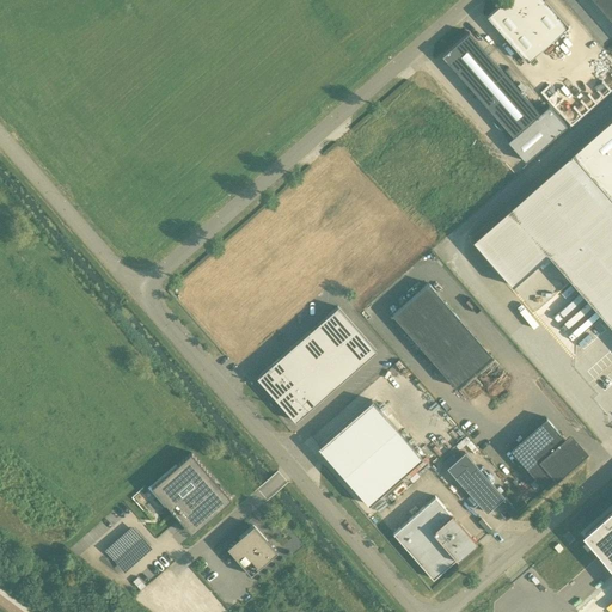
[(505,0),(487,16),(526,62),(568,25),(545,0),(505,0)]
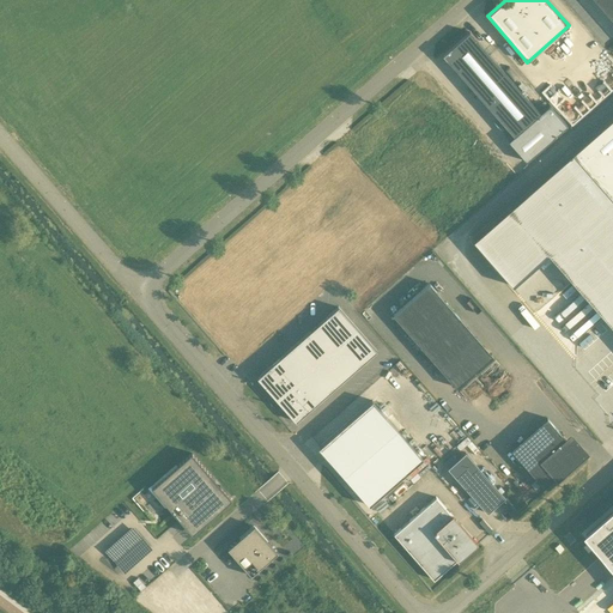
[(612,0),(594,0),(612,22),(612,0)]
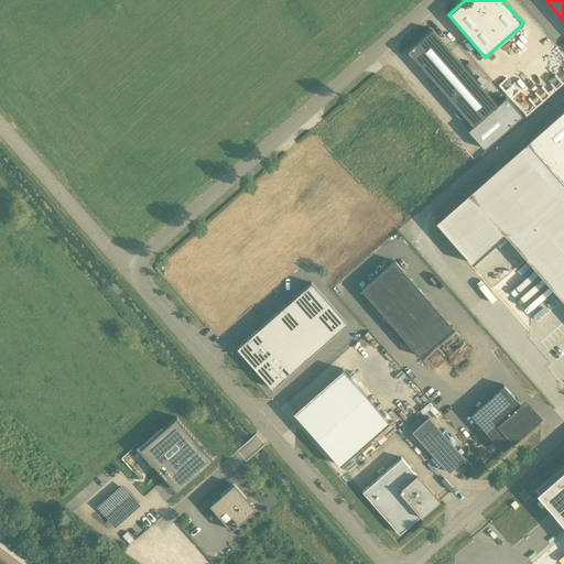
[(432,30),(407,51),(473,126),(467,130),(484,150),(522,116),(506,97),(497,105),(432,30)]
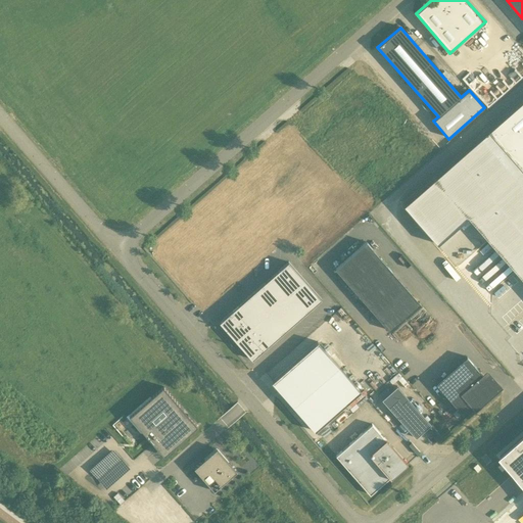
[(522,100),(488,131),(403,205),(437,244),(468,218),(522,280),(522,100)]
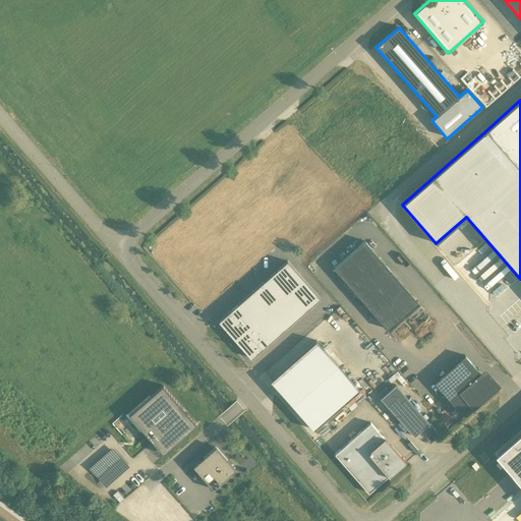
[(334,268),(360,298),(392,272),(364,241),(334,268)]
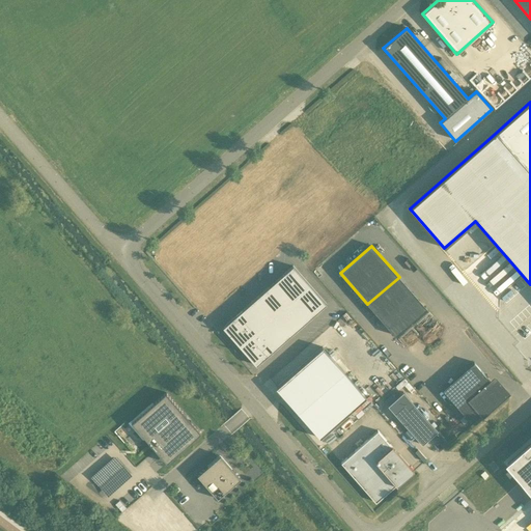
[(292,266),(223,328),(256,365),(326,304),(292,266)]
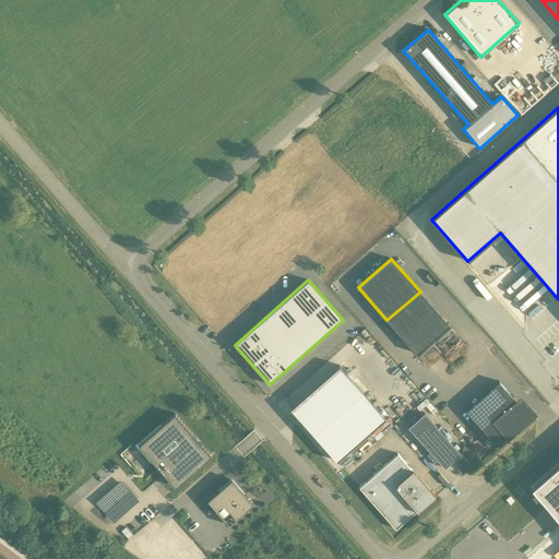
[(289,408),(292,411),(293,409),(316,437),(336,462),(385,418),(340,365),(289,408)]
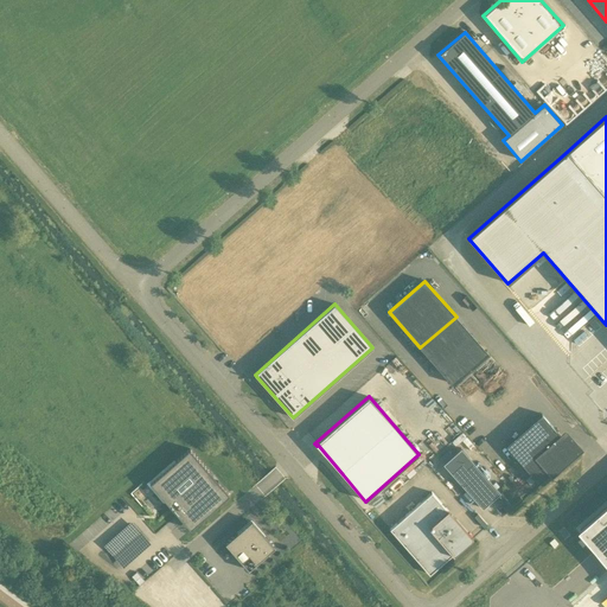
[(561,436),(542,414),(505,446),(537,481),(548,472),(549,474),(579,448),(566,433),(561,436)]
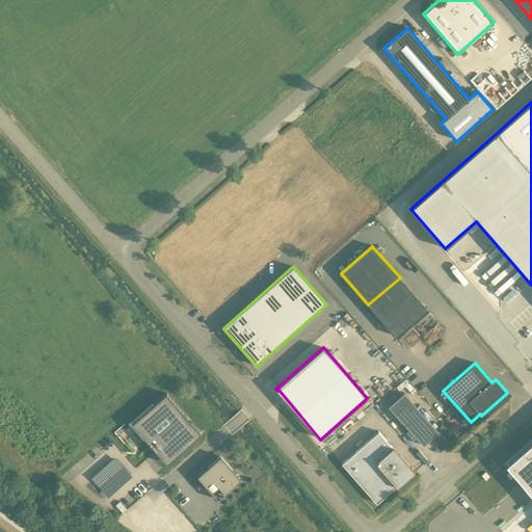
[(166,392),(131,423),(156,451),(162,458),(165,461),(167,463),(202,433),(202,432),(197,428),(166,392)]
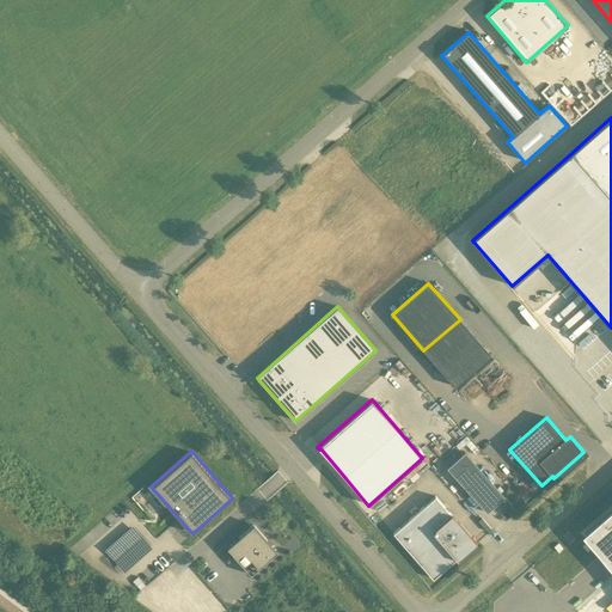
[(505,496),(465,452),(447,467),(487,513),(499,501),(512,515),(516,510),(505,496)]
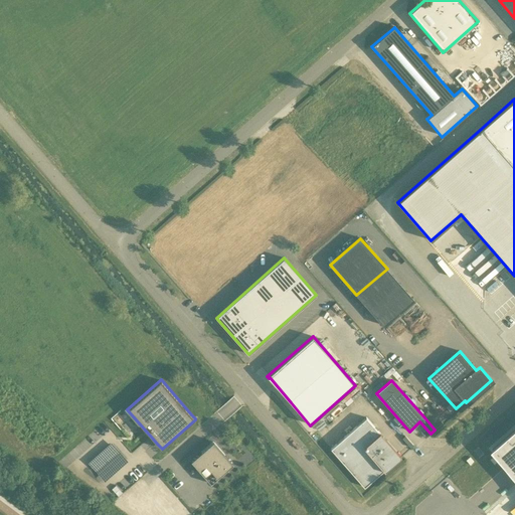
[(366,417),(331,449),(364,487),(384,470),(385,471),(401,457),(380,432),(379,433),(366,417)]
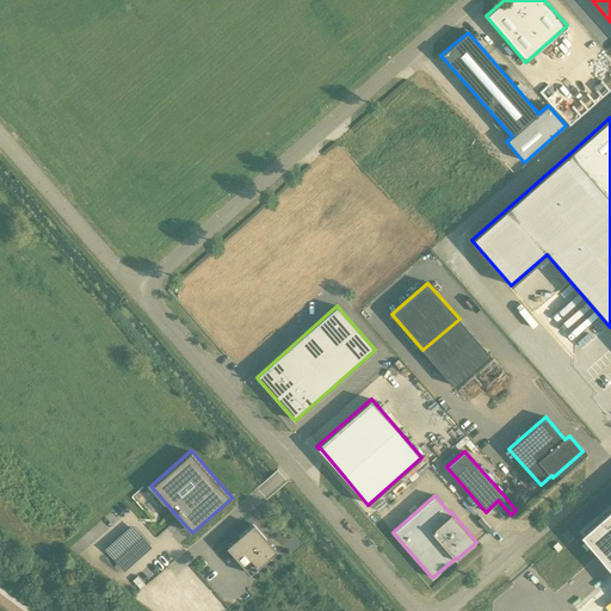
[(610,508),(585,532),(610,561),(610,508)]
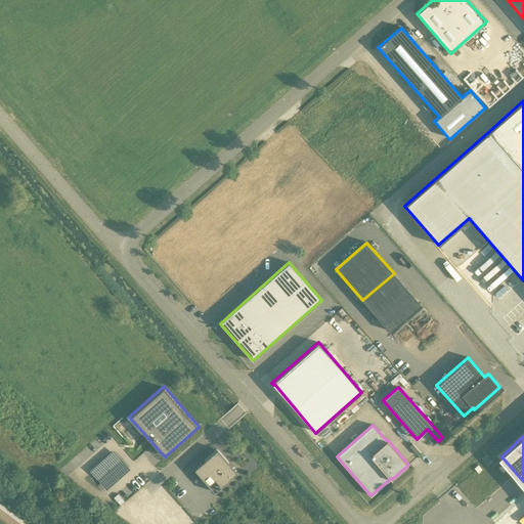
[(217,449),(194,469),(214,492),(237,472),(217,449)]
